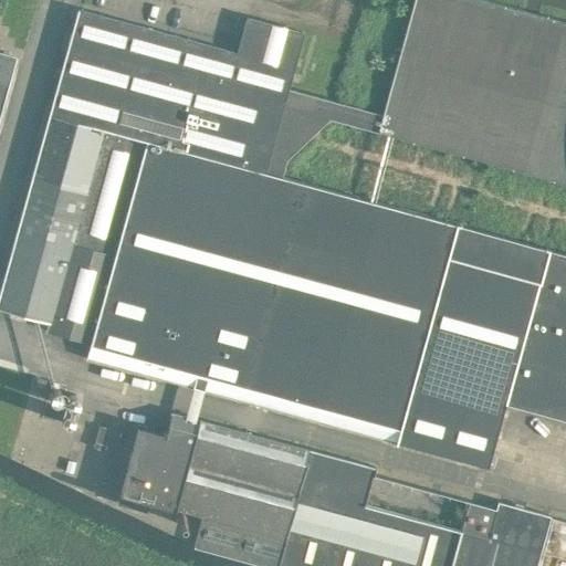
[(377,132),(459,154),(565,184),(565,23),(481,0),(412,0),(397,61),(377,132)]
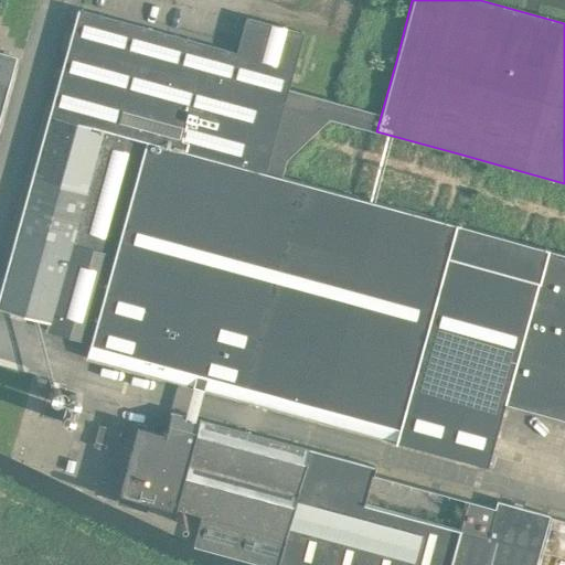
[(564,254),(289,178),(264,171),(301,33),(245,18),(235,53),(78,10),(0,296),(0,307),(48,321),(45,329),(91,342),(86,356),(190,385),(201,388),(486,467),(503,402),(564,418),(564,254)]
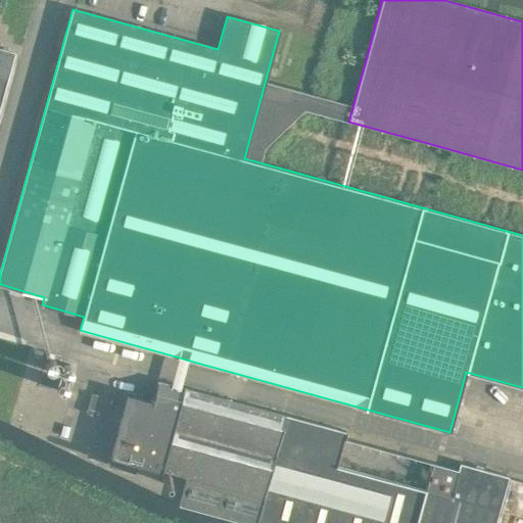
[(0,89),(10,52),(0,49),(0,89)]
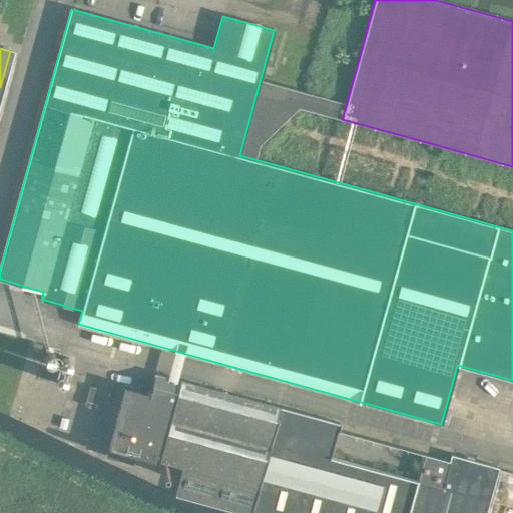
[(182,353),(172,350),(169,360),(164,377),(174,380),(179,363),(182,353)]
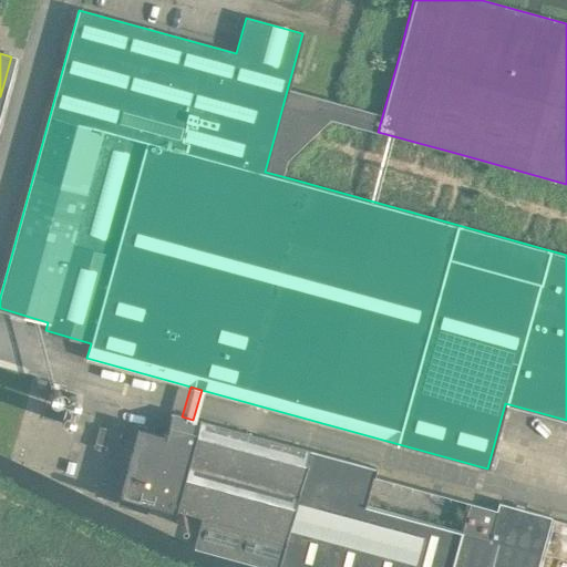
[(537,566),(552,516),(498,502),(496,509),(460,501),(373,476),(375,470),(193,420),(182,416),(171,414),(165,436),(138,429),(127,473),(110,468),(107,476),(125,482),(119,504),(145,511),(147,502),(202,517),(194,547),(268,566),(537,566)]
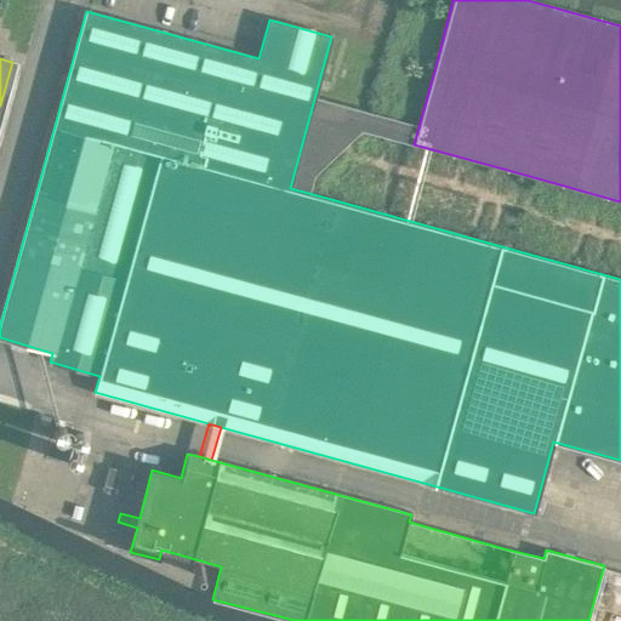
[(102,490),(113,493),(120,471),(109,467),(102,490)]
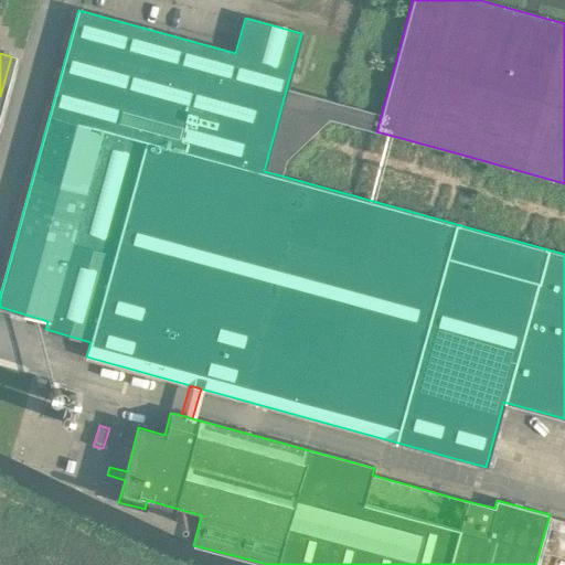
[(93,481),(89,488),(89,493),(99,501),(108,499),(114,492),(113,487),(113,483),(108,479),(103,478),(97,479),(93,481)]
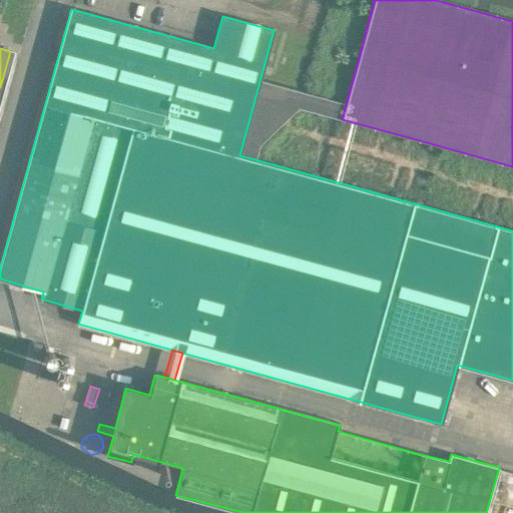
[(160,466),(158,469),(158,471),(159,474),(161,476),(164,476),(167,474),(168,472),(168,469),(166,466),(163,466),(160,466)]
